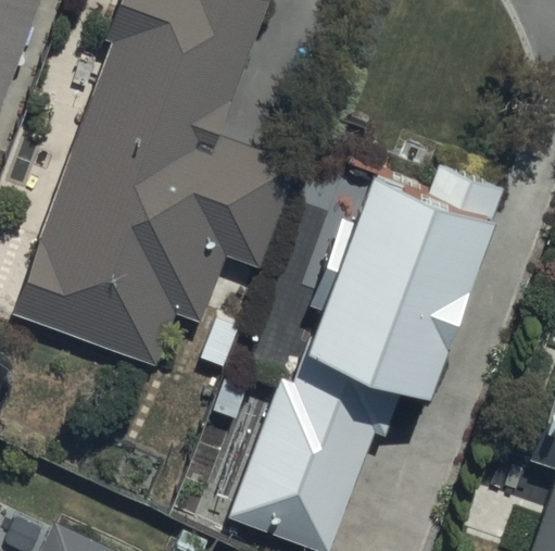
[(0,112),(40,0),(0,0),(0,112)]
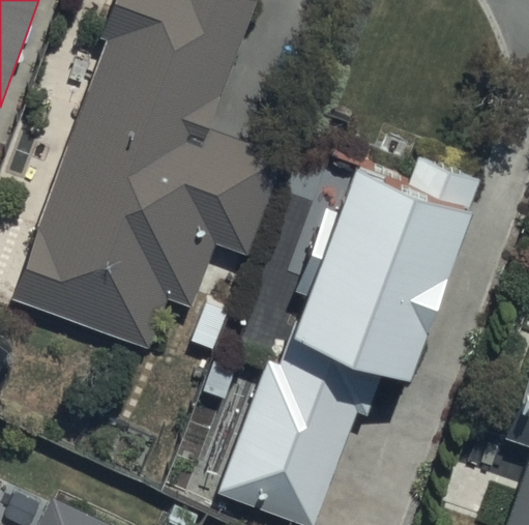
[(253,5),(237,0),(112,0),(99,40),(106,42),(16,300),(150,350),(166,301),(190,310),(213,244),(250,257),(284,157),(210,133),(253,5)]
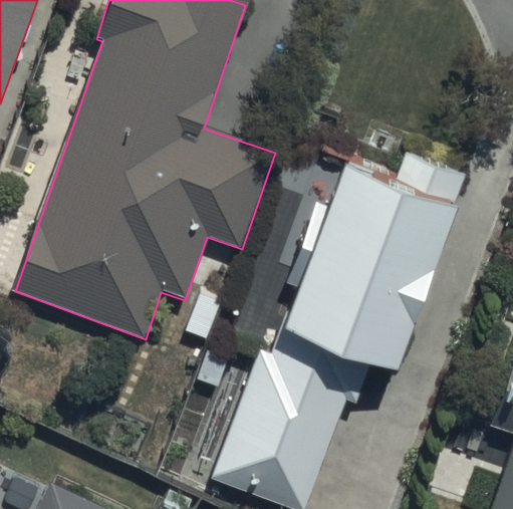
[(467,178),(405,153),(394,180),(344,160),(326,207),(317,203),(286,283),(300,288),(291,310),(284,310),(271,350),(258,348),(210,479),(286,508),(306,508),(346,400),(355,405),(372,358),(399,365),(461,206),(457,204),(467,178)]
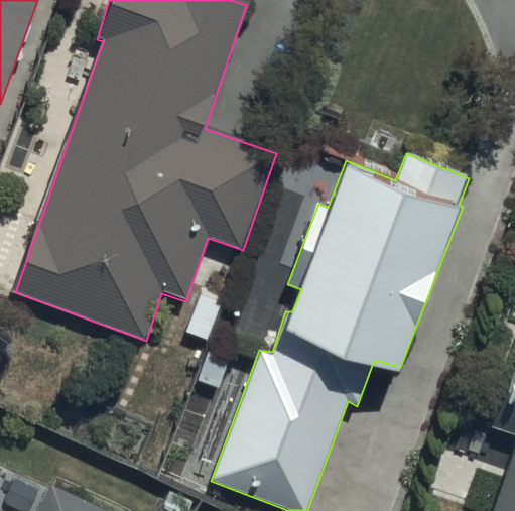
[(514,510),(514,359),(496,426),(514,431),(514,441),(493,510),(514,510)]
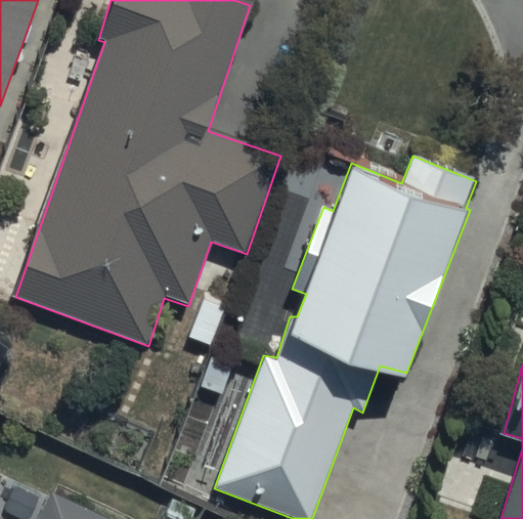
[(104,518),(52,495),(41,518),(104,518)]
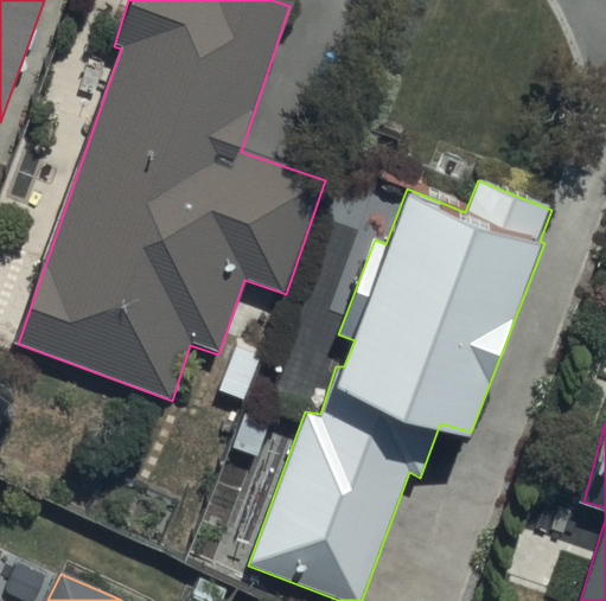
All buildings are outlined.
